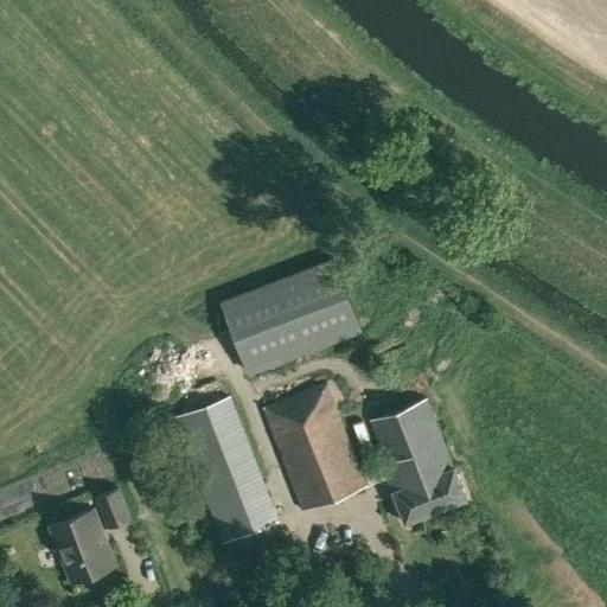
[(247,374),(362,330),(333,256),(218,300),(247,374)]
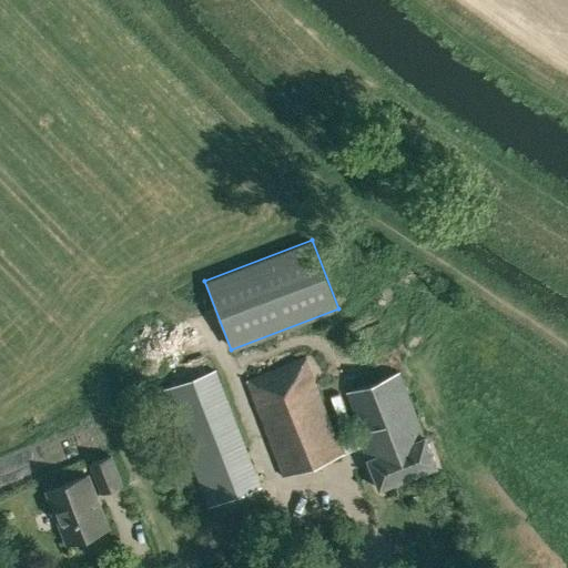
[(338,440),(305,357),(246,381),(283,477),(363,446),(379,488),(437,466),(399,372),(346,393),(362,432),(338,440)]
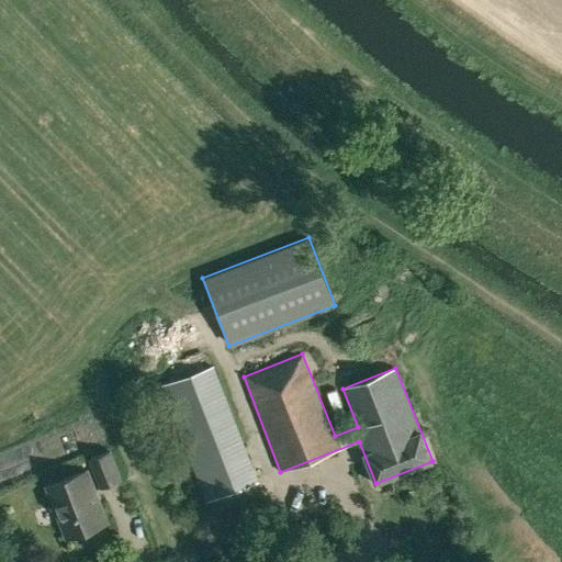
[(206,502),(215,497),(257,481),(212,367),(161,386),(206,502)]
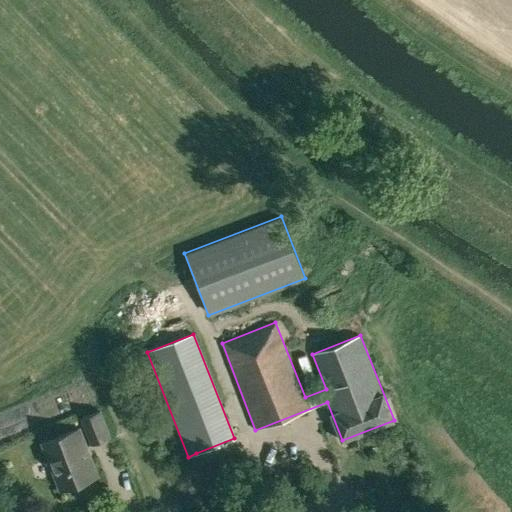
[(91,446),(112,438),(101,410),(80,418),(91,446)]
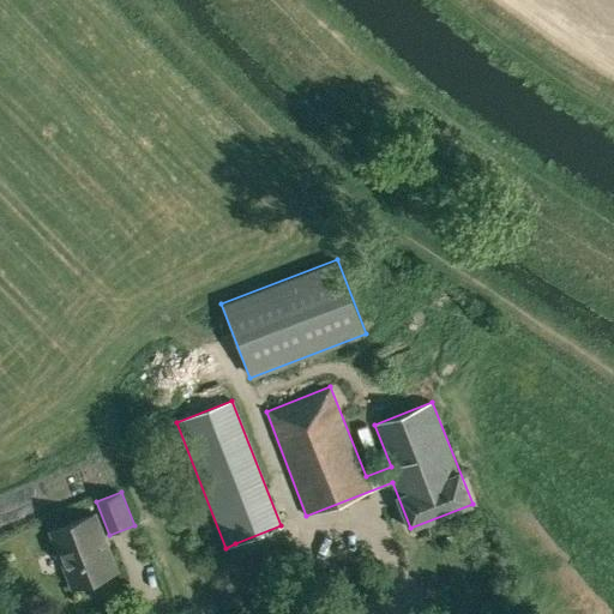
[(73,589),(116,572),(95,515),(52,531),(73,589)]
